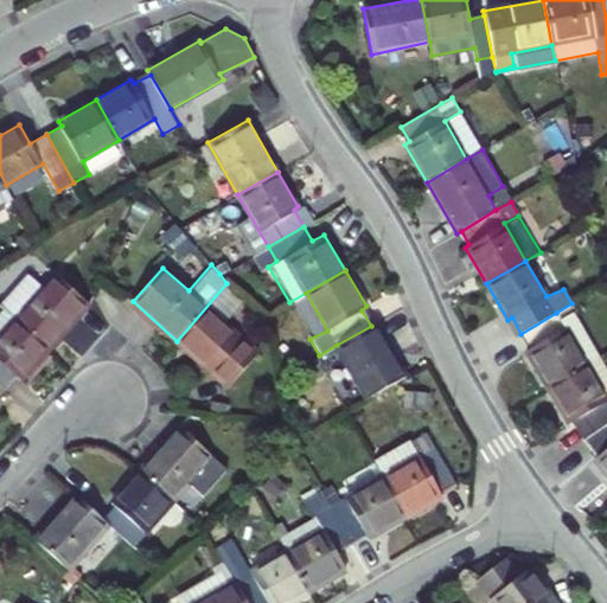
[(32,276),(4,308),(50,348),(88,305),(56,275),(44,287),(32,276)]
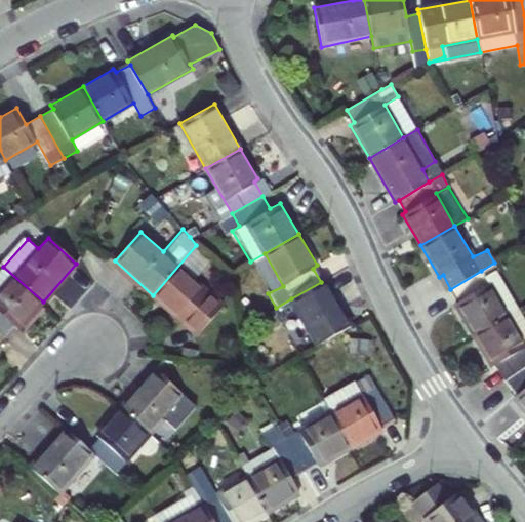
[(194,277),(211,257),(196,245),(153,295),(194,332),(221,303),(194,277)]
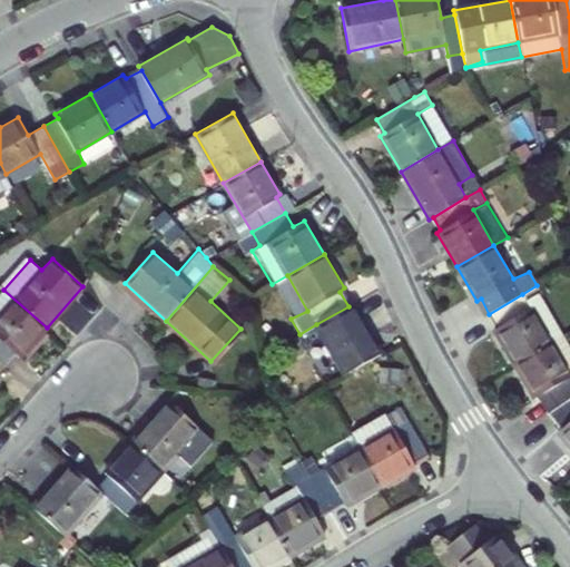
[(537,285),(522,294),(551,343),(564,334),(537,285)]
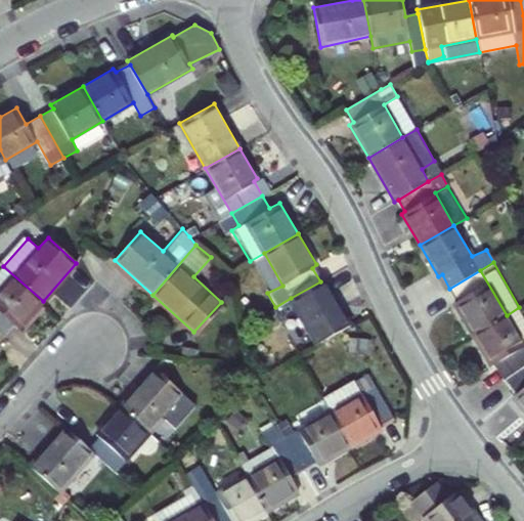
[(3,266),(0,268),(0,332),(5,338),(14,327),(18,330),(43,301),(3,266)]
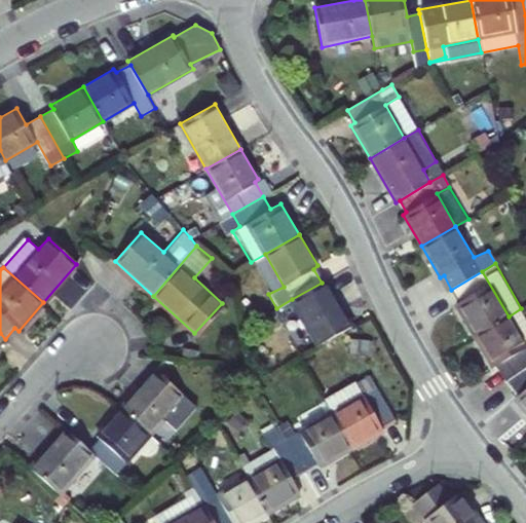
[(509,316),(482,271),(451,290),(457,301),(454,303),(474,336),(509,316)]
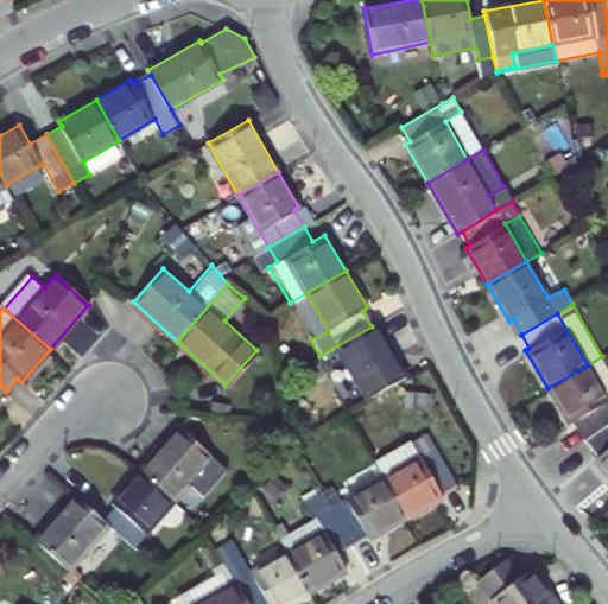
[(337,345),(367,399),(398,381),(407,376),(377,323),(372,326),(337,345)]
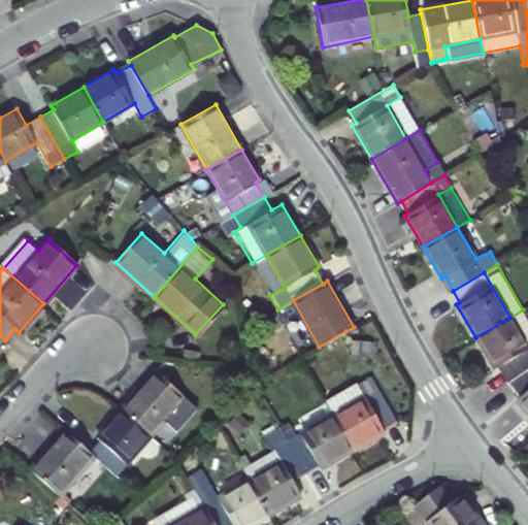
[(527,318),(523,309),(510,318),(475,337),(493,368),(498,367),(509,382),(527,367),(527,318)]
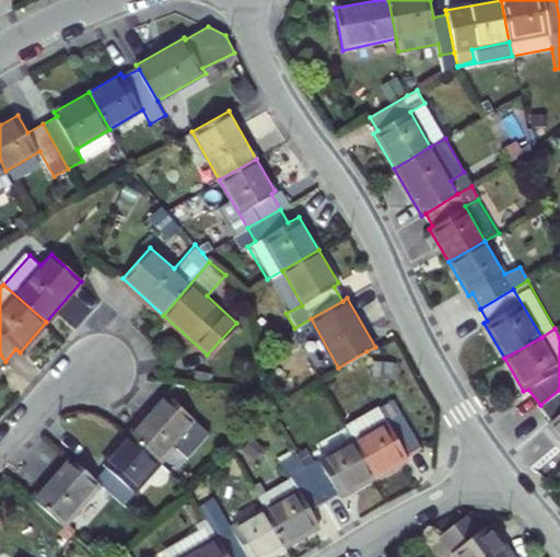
[(559,390),(540,405),(550,420),(547,424),(559,439),(559,390)]
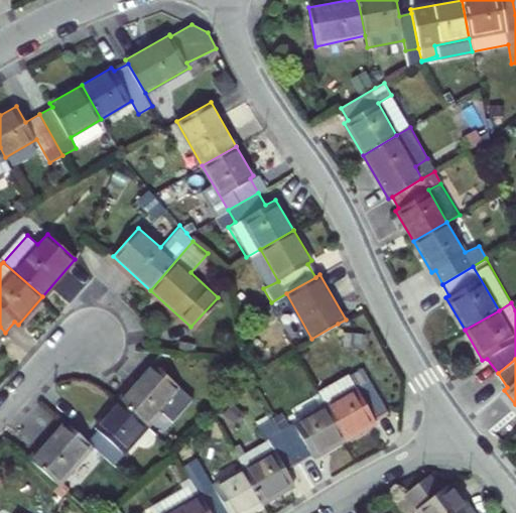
[(166,403),(181,386),(152,361),(118,399),(147,426),(166,403)]
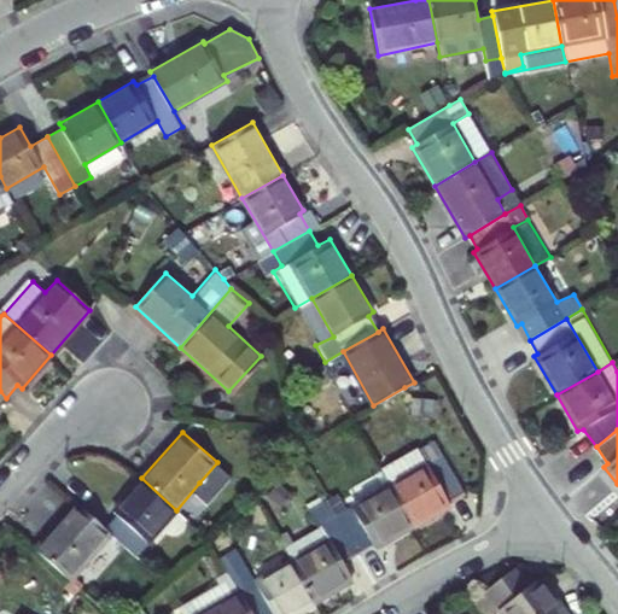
[(390,485),(414,526),(450,504),(448,500),(464,490),(433,438),(382,468),(390,485)]
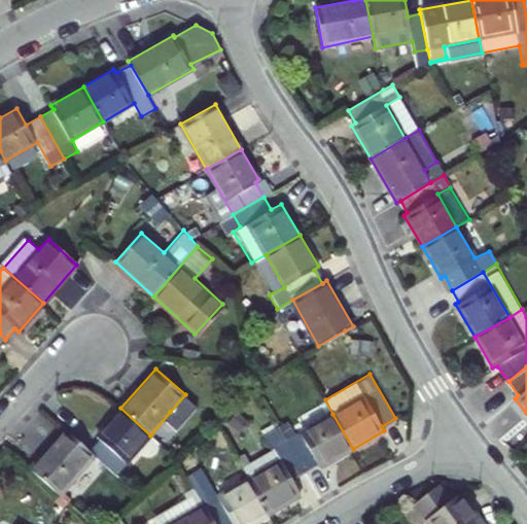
[(197,405),(185,394),(170,412),(181,422),(197,405)]
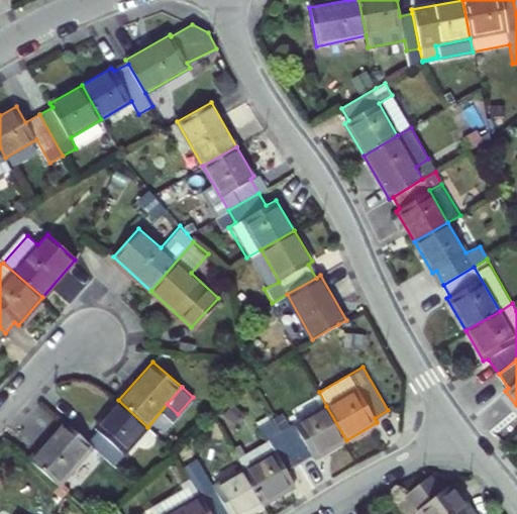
[(114,465),(147,427),(118,400),(94,427),(97,430),(88,441),(93,446),(114,465)]
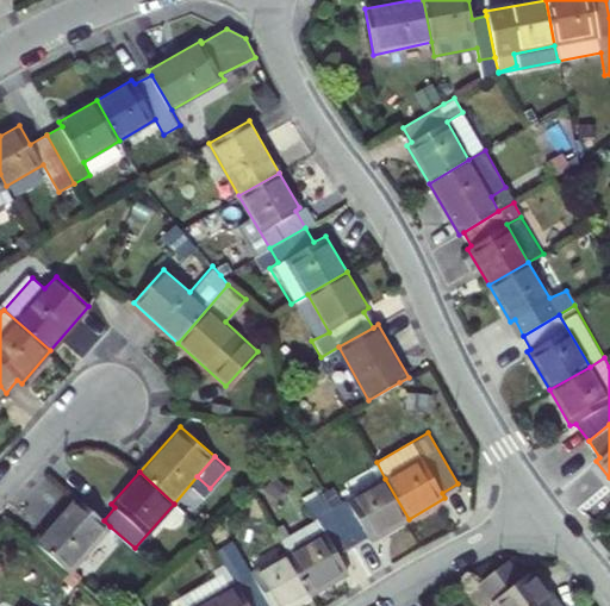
[(332,510),(354,545),(367,537),(371,541),(409,519),(385,479),(341,505),(334,491),(325,497),(332,510)]
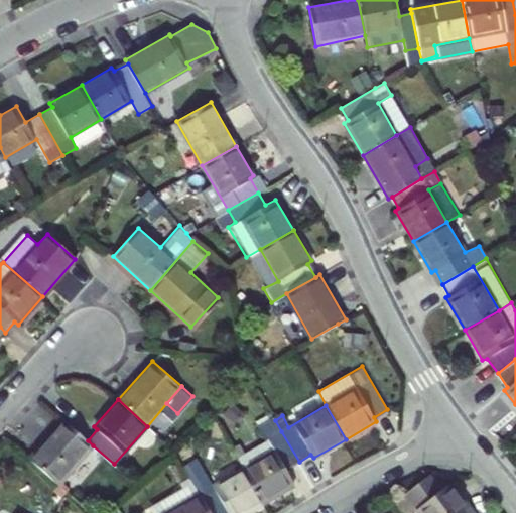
[(275,420),(272,416),(256,426),(270,453),(244,468),(264,502),(295,484),(286,469),(299,462),(281,431),(275,420)]
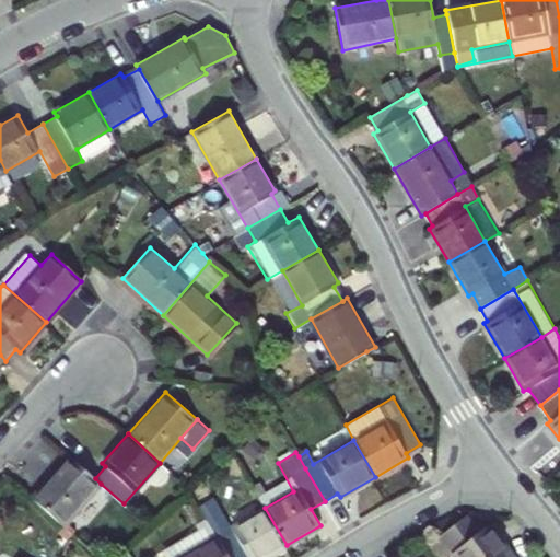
[(68,454),(31,497),(63,526),(101,484),(95,478),(68,454)]
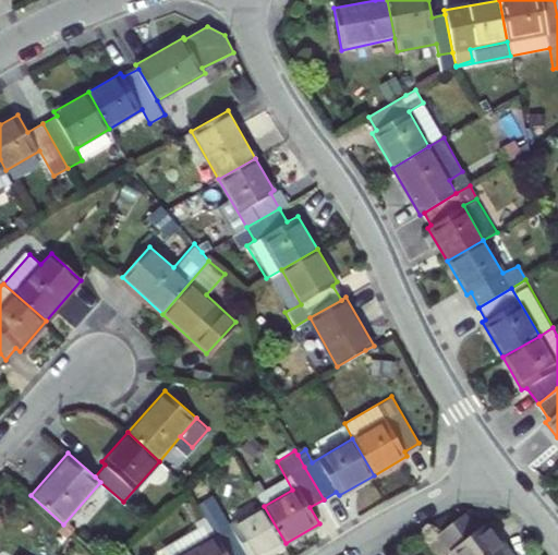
[(265,554),(286,543),(264,506),(230,526),(223,515),(209,522),(216,534),(228,554),(265,554)]
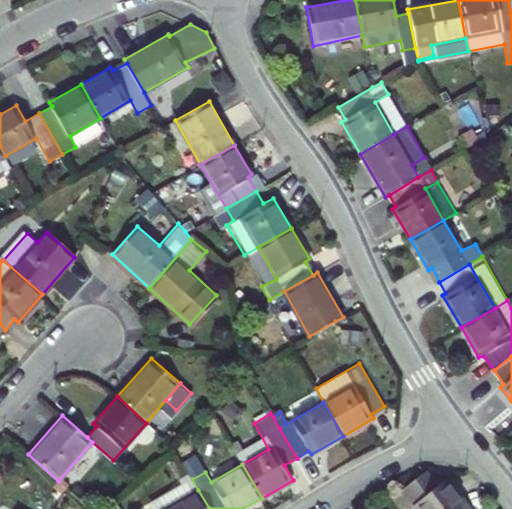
[(406,491),(418,507),(441,489),(429,473),(406,491)]
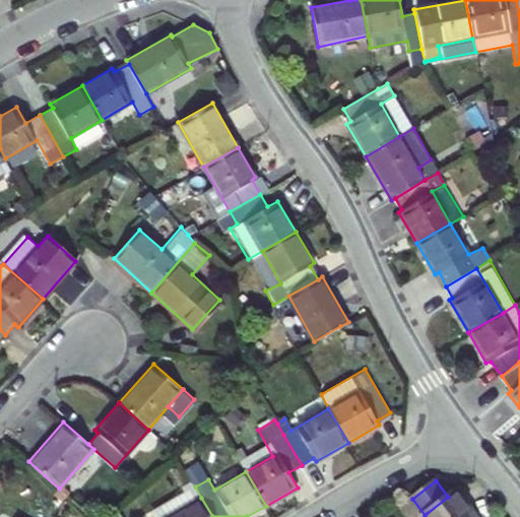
[(448,497),(425,515),(424,516),(474,516),(455,491),(448,497)]
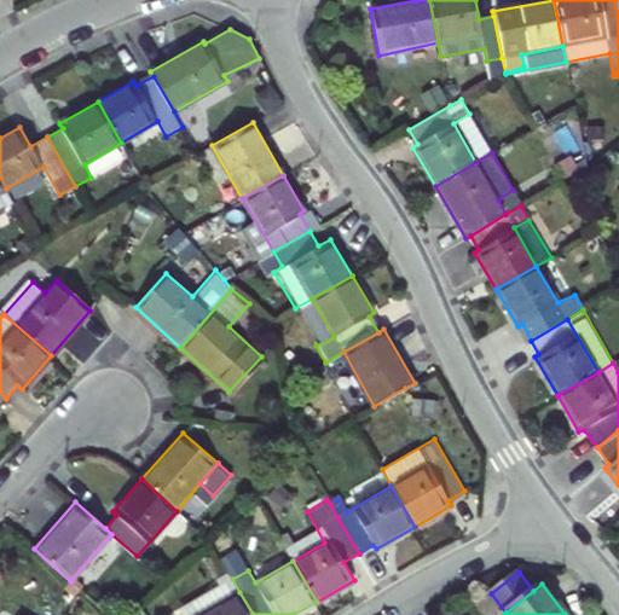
[(253,614),(239,592),(200,614),(253,614)]
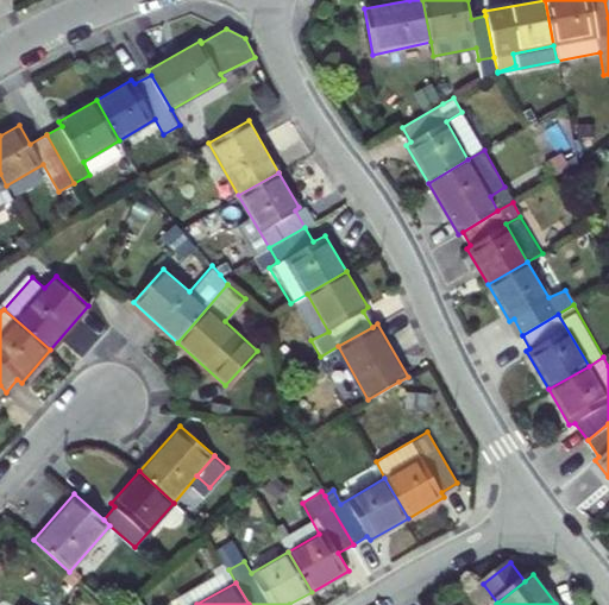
All buildings are outlined.
